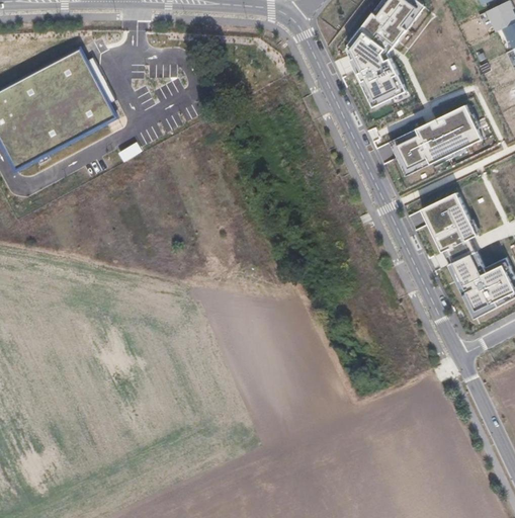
[(371,105),(406,91),(388,54),(422,7),(413,0),(380,0),(344,48),(357,78),(371,105)]
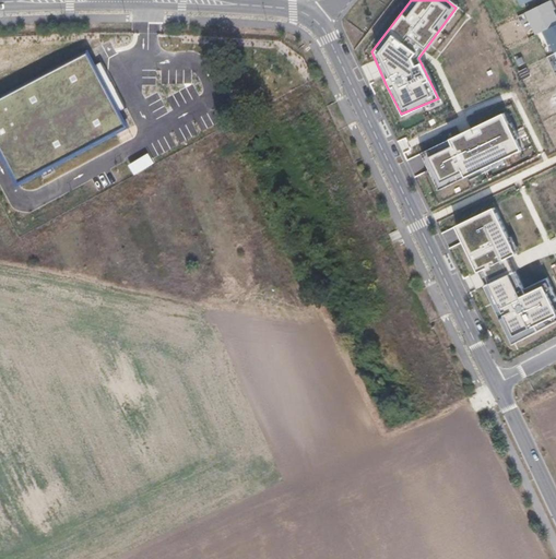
[(555,23),(555,16),(548,0),(524,12),(534,34),(541,32),(555,23)]
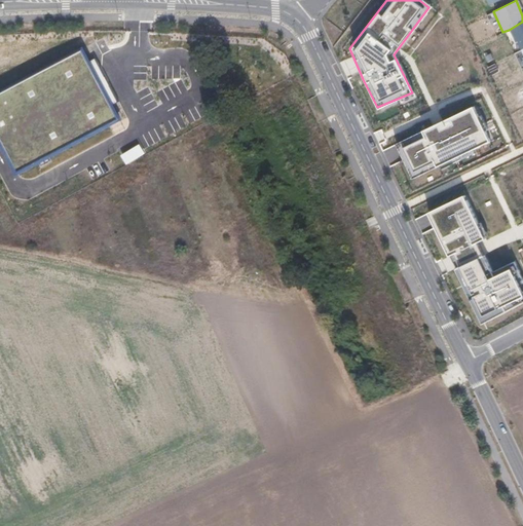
[(517,51),(522,47),(522,22),(509,30),(515,42),(513,43),(517,51)]
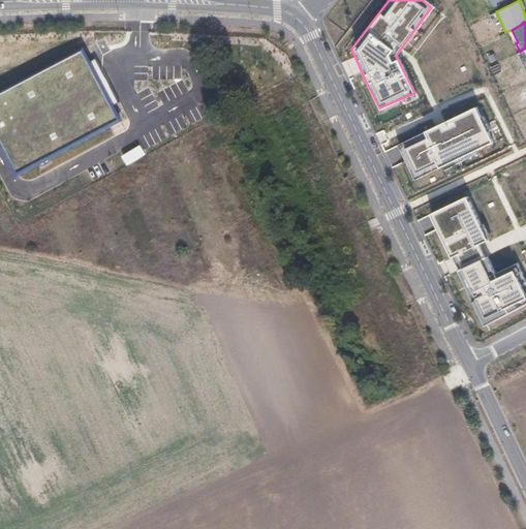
[(81,50),(0,91),(0,146),(14,175),(117,120),(81,50)]
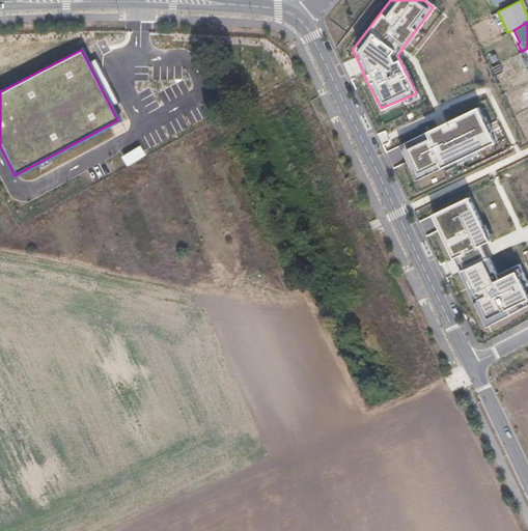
[(425,132),(396,145),(415,180),(493,144),(476,107),(442,123),(425,132)]
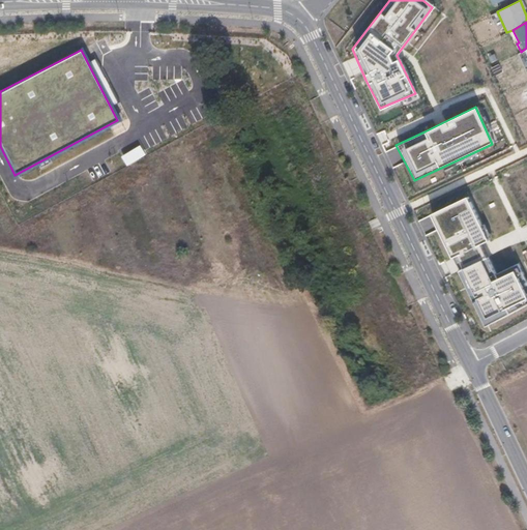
[(487,239),(466,197),(416,221),(423,237),(439,230),(451,258),(458,255),(461,262),(463,266),(457,271),(485,327),(526,303),(526,280),(518,262),(495,272),(488,252),(484,242),(487,239)]
